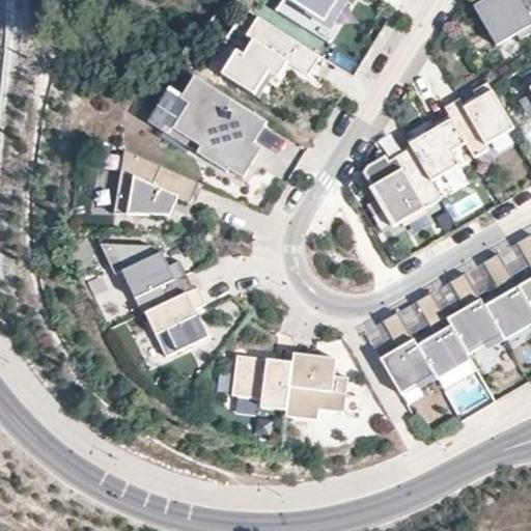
[(289,0),(315,17),(312,22),(327,30),(345,0),(289,0)]
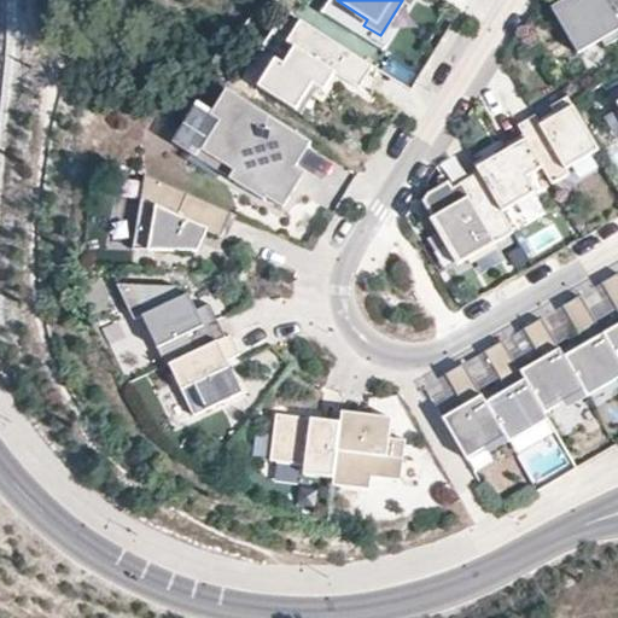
[(617,39),(617,18),(616,16),(617,13),(617,0),(587,0),(583,3),(581,0),(569,0),(554,10),(579,53),(602,39),(606,46),(617,39)]
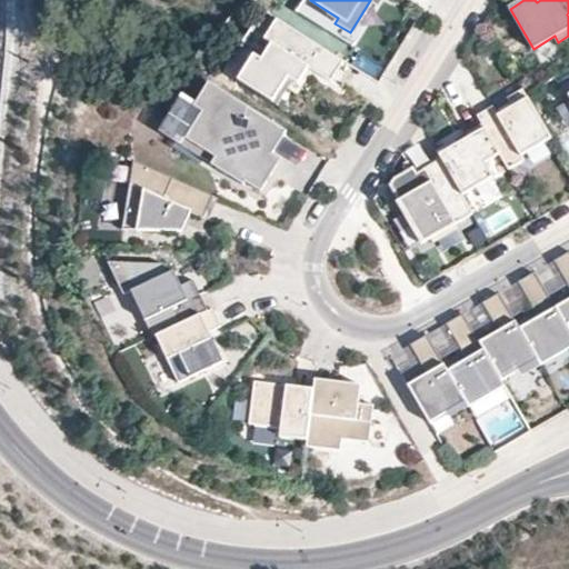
[(330,81),(342,61),(277,20),(267,37),(273,41),(262,59),(256,55),(240,79),(273,100),(288,76),(298,82),(307,67),(330,81)]
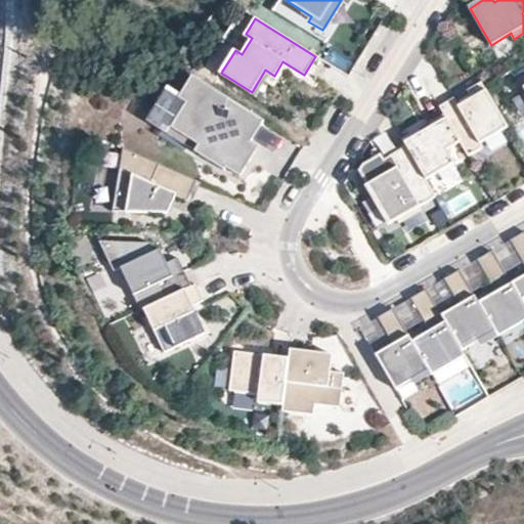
[(256,95),(270,73),(265,70),(252,92),(256,95)]
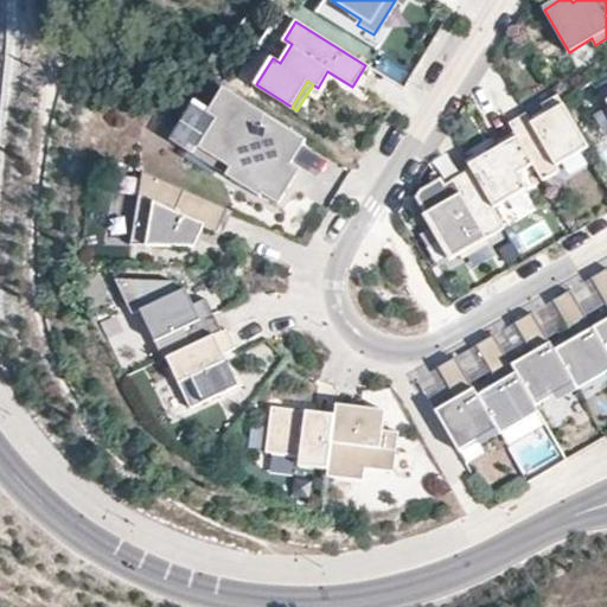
[(191,106),(170,140),(225,174),(230,167),(200,148),(234,95),(225,89),(209,116),(191,106)]
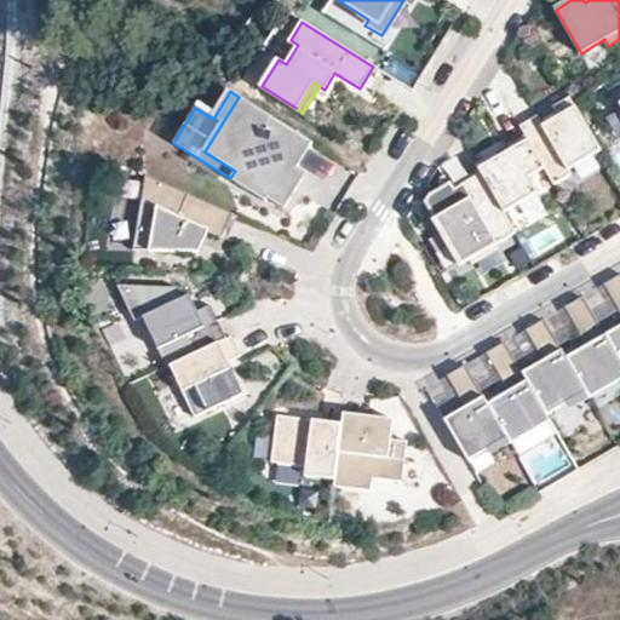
[(537,114),(518,124),(524,133),(544,166),(554,183),(570,172),(568,167),(600,149),(569,96),(552,105),(558,115),(543,124),(537,114)]
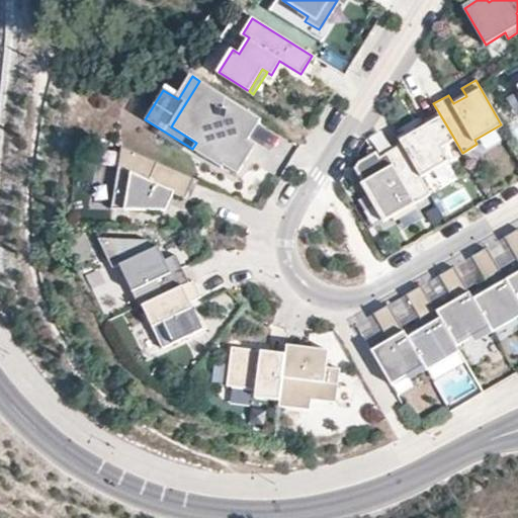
[(199,81),(171,126),(196,143),(192,149),(223,168),(224,165),(238,174),(248,157),(236,149),(242,138),(247,142),(261,119),(199,81)]
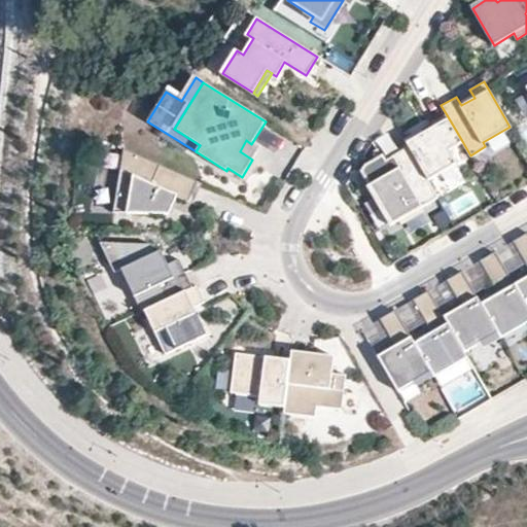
[(462,141),(446,113),(430,123),(432,127),(406,142),(407,143),(408,145),(412,151),(427,179),(457,163),(449,149),(462,141)]
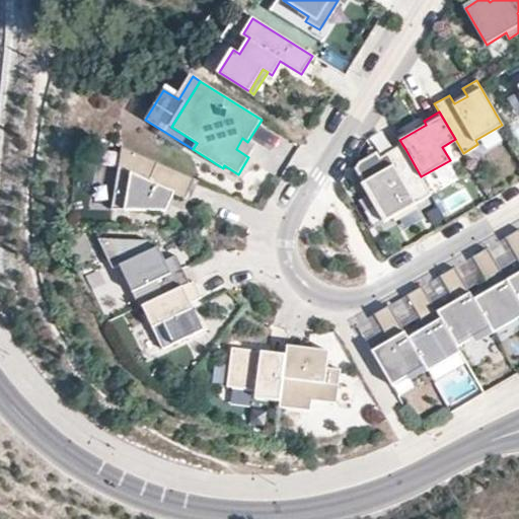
[(242,138),(236,149),(248,157),(255,146),(247,142),(242,138)]
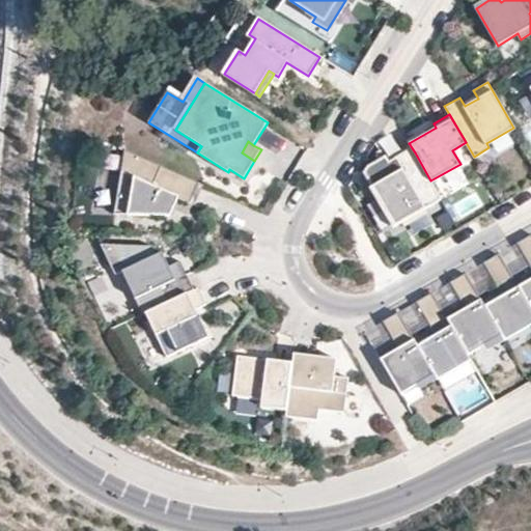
[(410,144),(387,157),(391,166),(398,162),(395,155),(411,146),(410,144)]
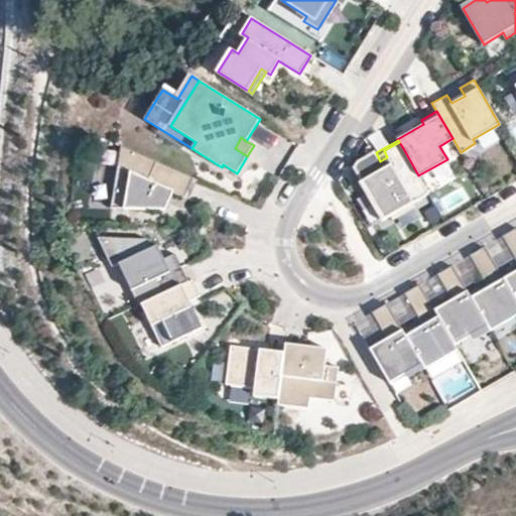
[(357,159),(353,166),(374,203),(383,219),(390,215),(413,202),(428,192),(418,175),(403,148),(399,142),(384,150),(387,157),(380,161),(376,152),(374,150),(357,159)]
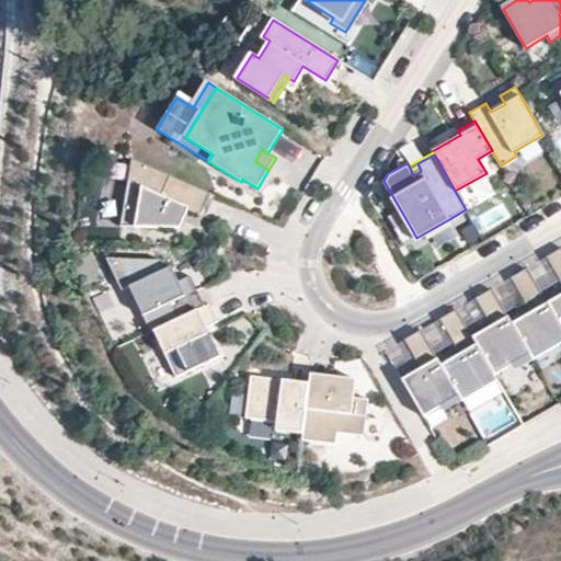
[(133,158),(116,224),(169,225),(178,204),(182,206),(201,214),(209,193),(133,158)]
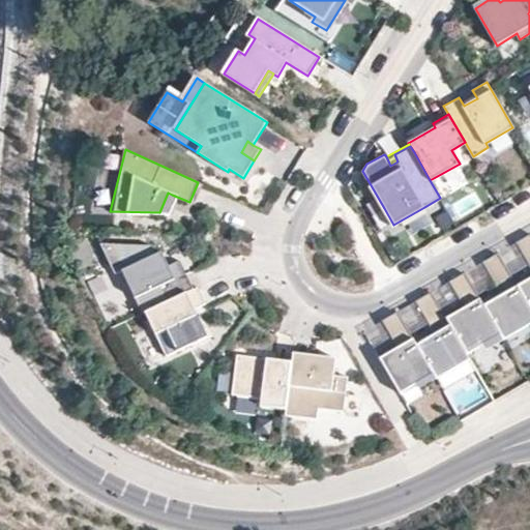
[(198,182),(189,202),(195,204),(203,184),(198,182)]
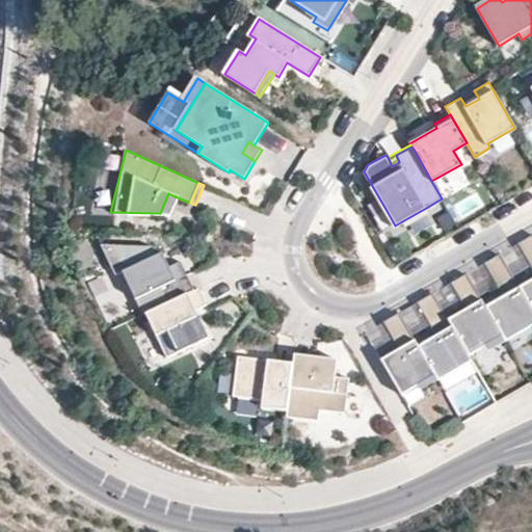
[(168,193),(160,213),(166,213),(173,195),(168,193)]
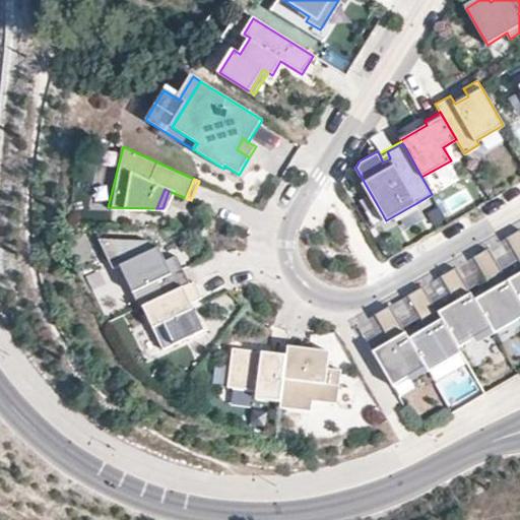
[(416,203),(393,216),(396,220),(418,208),(416,203)]
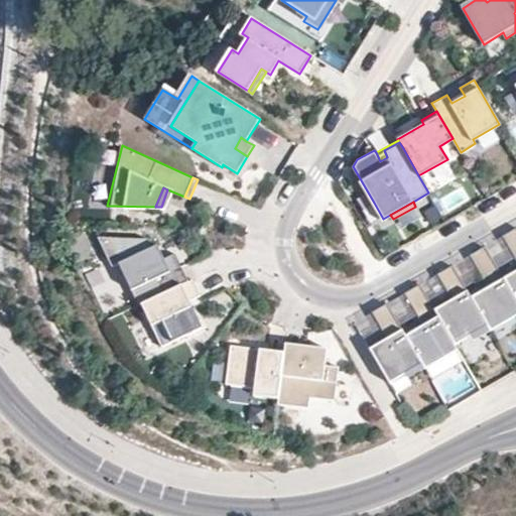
[(374,203),(371,204),(381,220),(383,219),(374,203)]
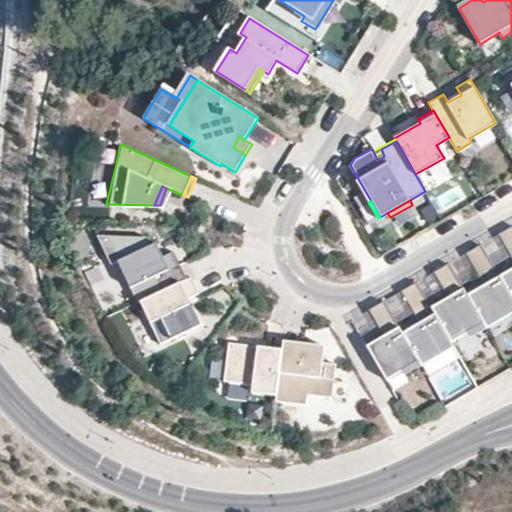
[(511,270),(500,278),(511,297),(511,226),(499,234),(511,257),(511,270)]
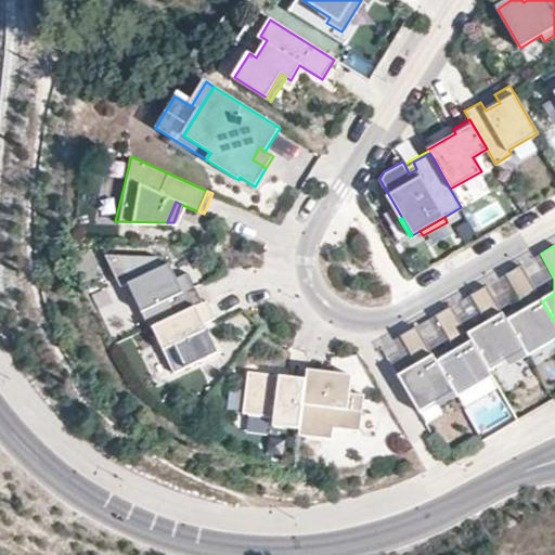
[(154,325),(203,302),(195,286),(192,287),(185,273),(176,279),(169,263),(129,283),(151,327),(154,325)]
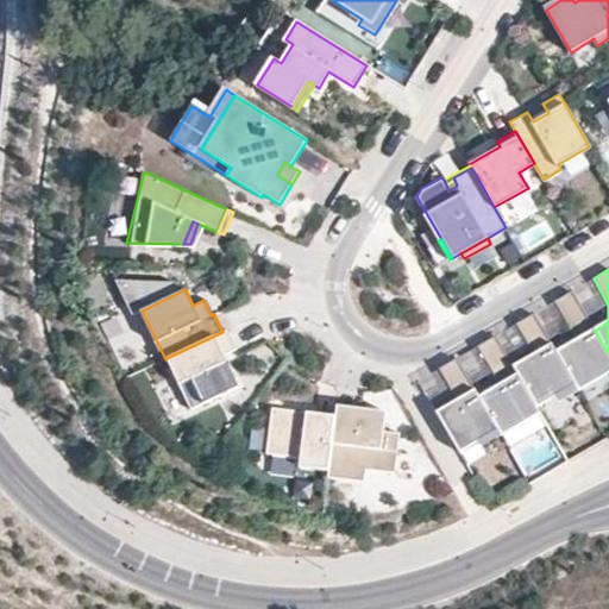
[(577,340),(557,353),(575,384),(608,364),(608,353),(595,331),(594,328),(572,292),(554,301),(576,339),(577,340)]
